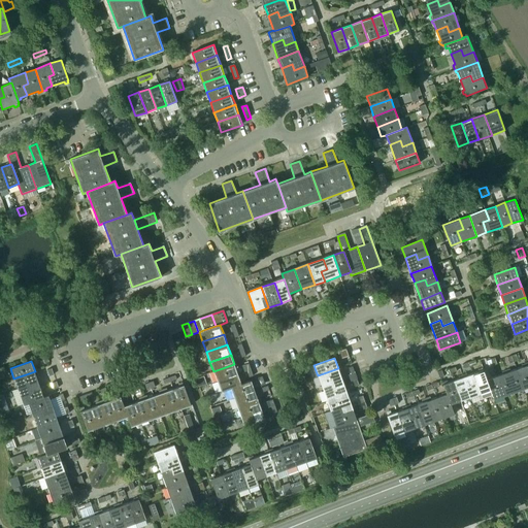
[(238,374),(234,364),(213,371),(217,383),(238,374)]
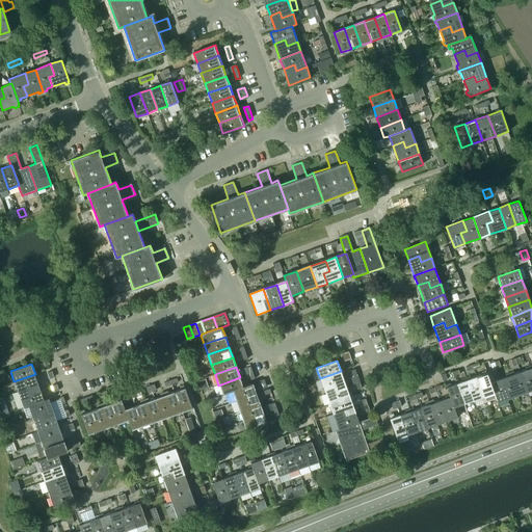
[(531,372),(530,368),(521,371),(528,392),(531,390),(531,372)]
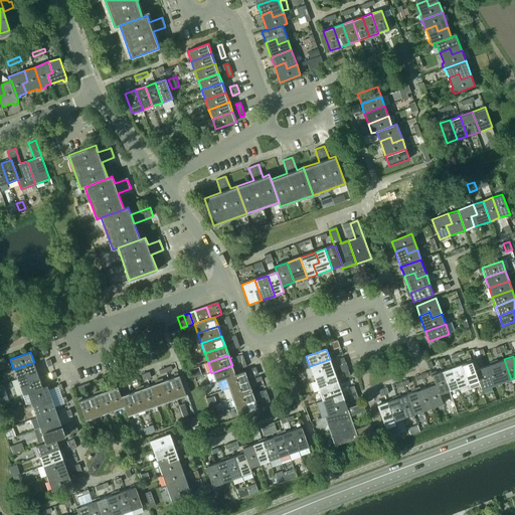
[(310,366),(313,375),(323,372),(325,378),(335,374),(330,359),(310,366)]
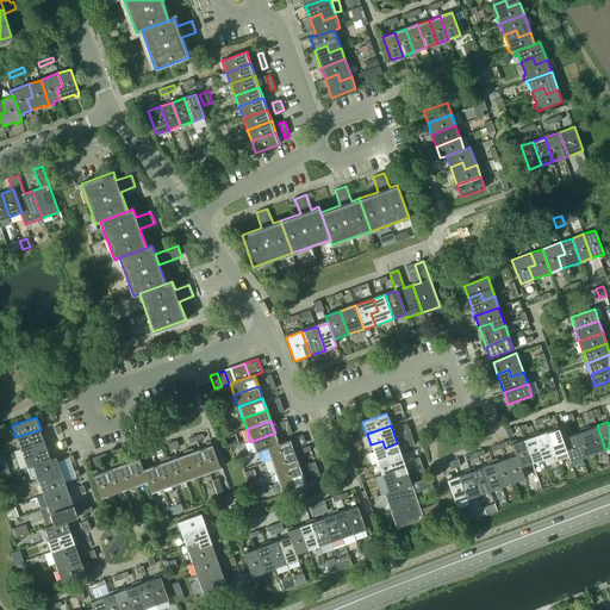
[(597,425),(585,430),(593,454),(605,449),(597,425)]
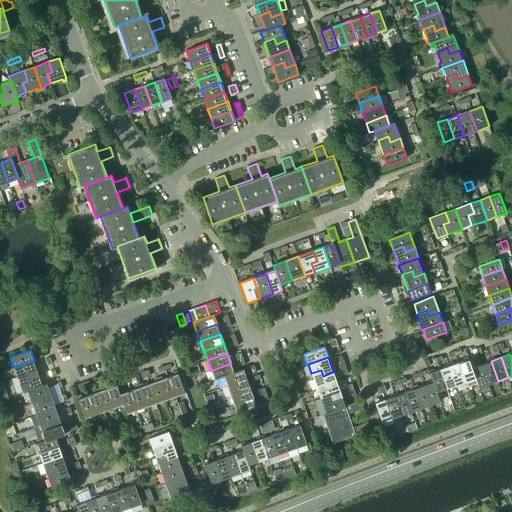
[(469,358),(459,362),(466,382),(467,382),(468,386),(477,383),(476,379),(476,378),(472,368),(472,367),(469,358)]
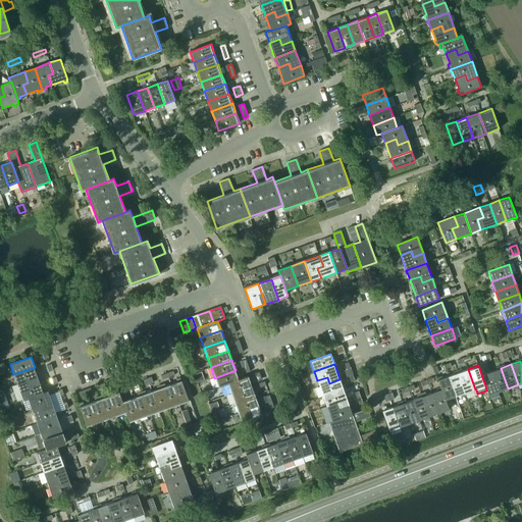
[(13,374),(17,384),(28,380),(30,386),(40,382),(35,367),(13,374)]
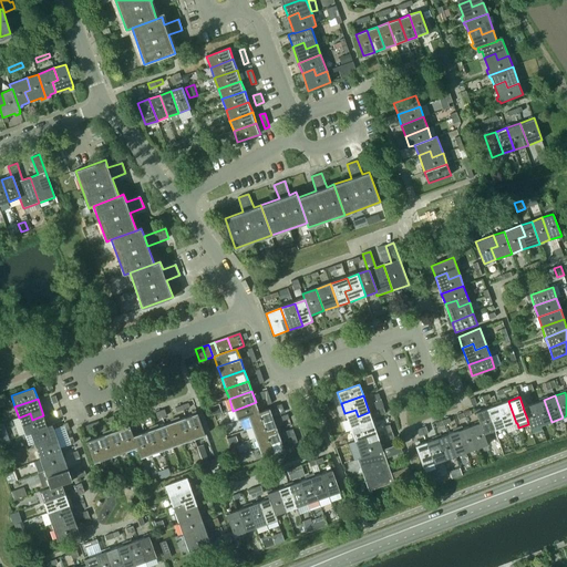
[(544,400),(533,403),(542,425),(552,422),(544,400)]
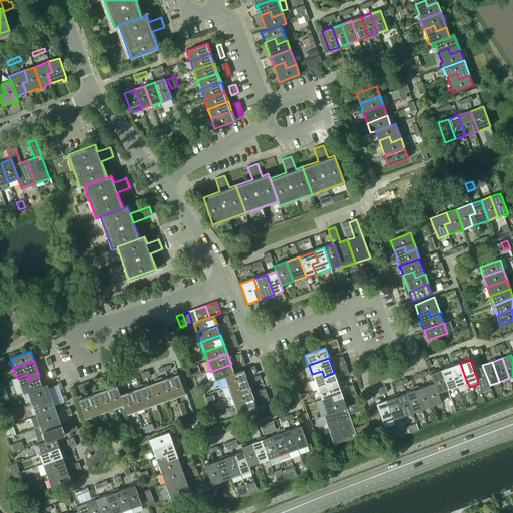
[(450,366),(458,386),(467,383),(460,363),(450,366)]
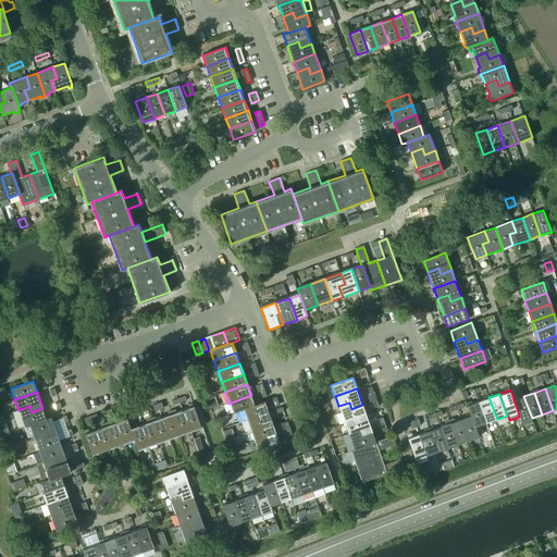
[(255,405),(251,395),(229,404),(233,413),(244,410),(243,409),(255,405)]
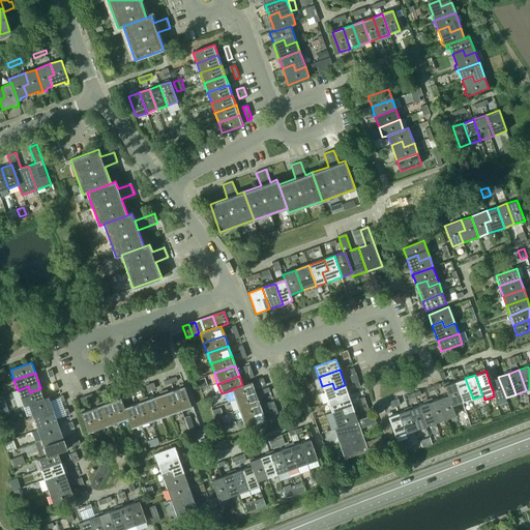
[(506,398),(498,377),(489,380),(489,381),(493,391),(493,392),(494,396),(496,402),(506,398)]
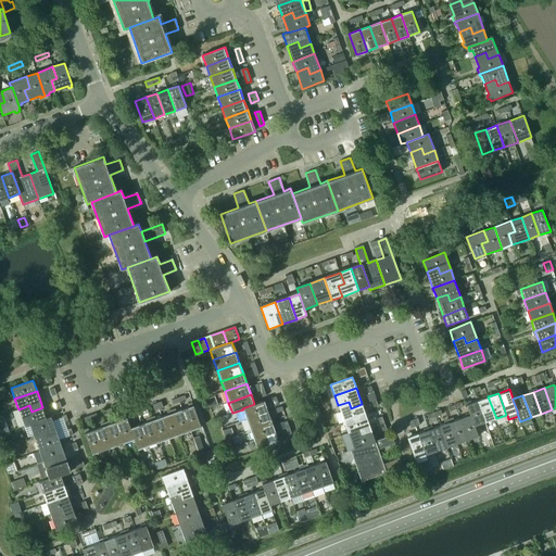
[(215,396),(206,399),(210,406),(217,404),(215,396)]
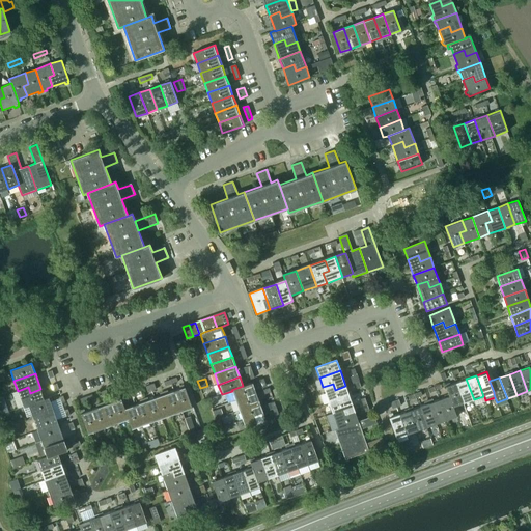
[(466,379),(456,382),(464,403),(474,399),(466,379)]
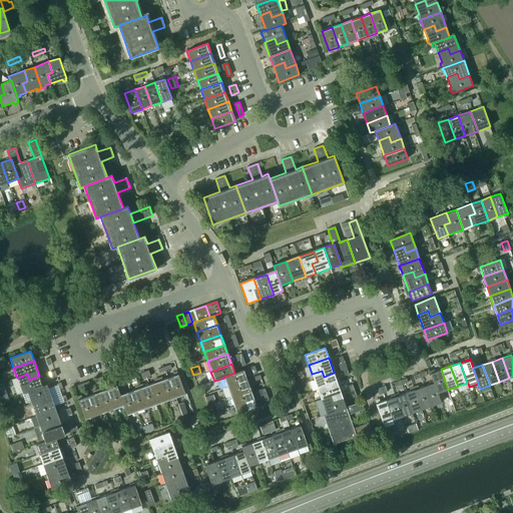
[(430,373),(434,383),(438,393),(448,390),(441,369),(430,373)]
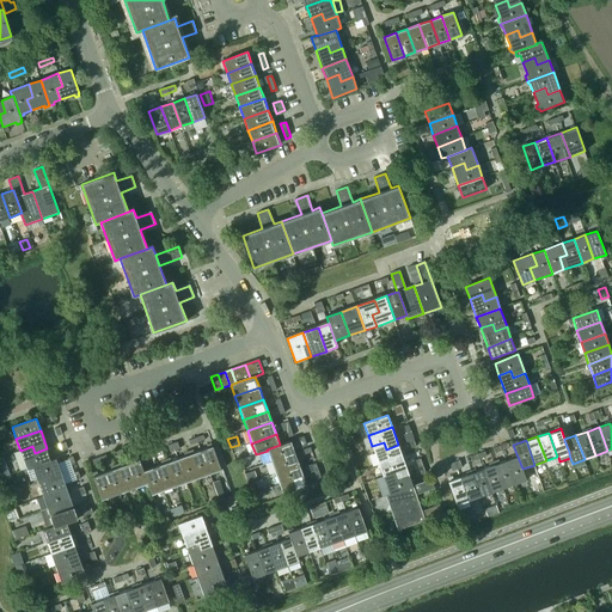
[(292,441),(280,445),(267,450),(268,451),(271,460),(295,452),(292,441)]
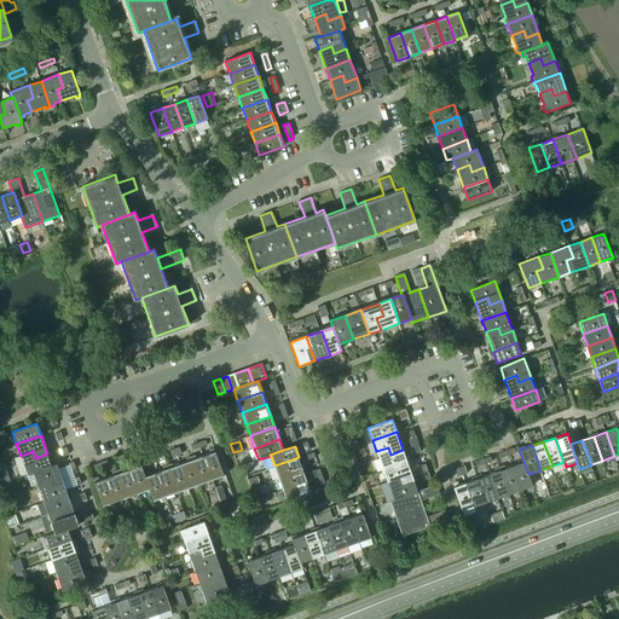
[(180,447),(169,451),(172,458),(183,455),(180,447)]
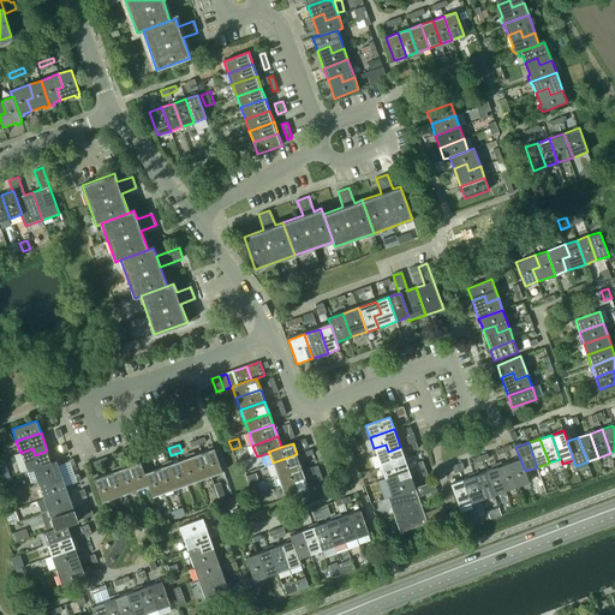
[(374,448),(381,467),(405,459),(400,447),(388,452),(386,445),(374,448)]
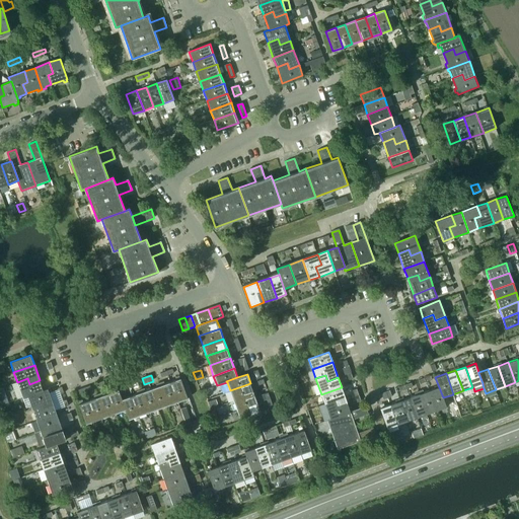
[(44,390),(40,380),(29,384),(27,378),(17,382),(22,398),(27,396),(44,390)]
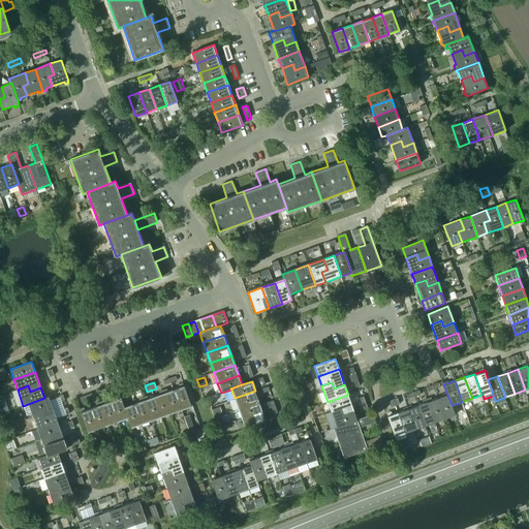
[(174,390),(181,410),(191,406),(184,385),(174,390)]
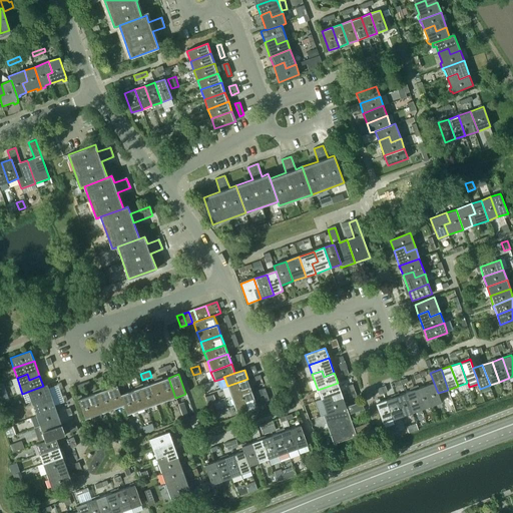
[(129,376),(120,379),(123,385),(131,382),(129,376)]
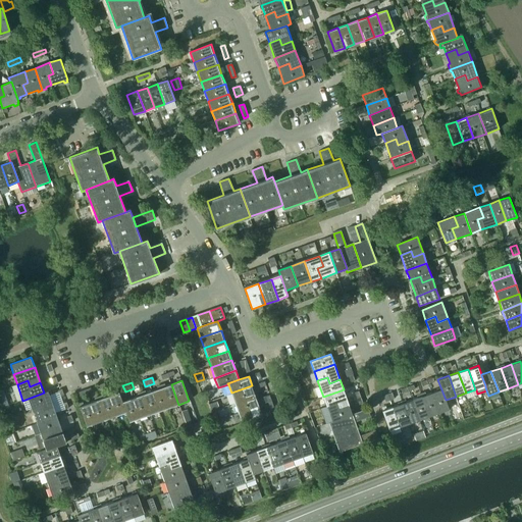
[(161,388),(168,408),(178,405),(171,384),(161,388)]
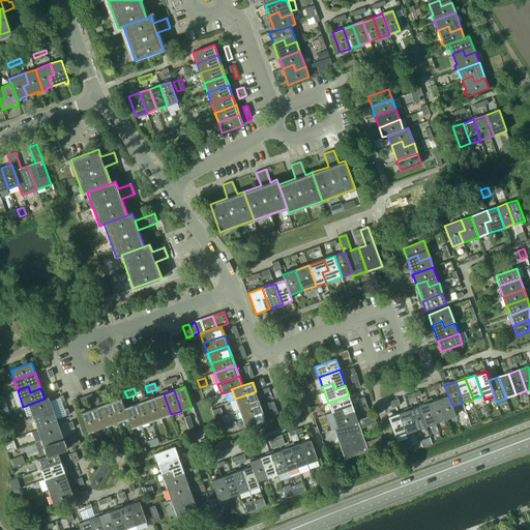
[(260,402),(256,391),(235,399),(239,410),(260,402)]
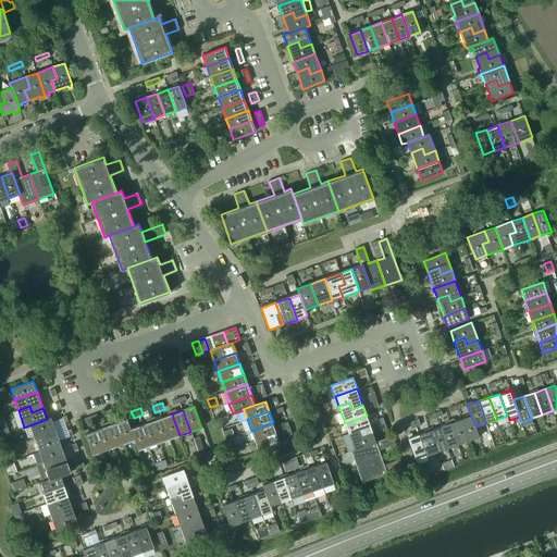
[(97,413),(84,419),(85,423),(99,418),(97,413)]
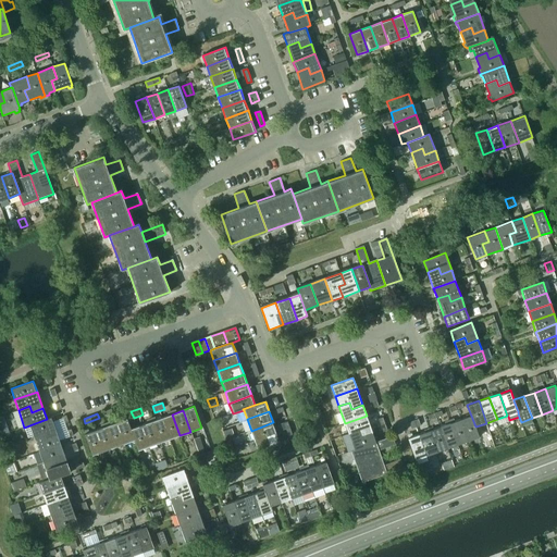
[(162,418),(170,440),(180,435),(172,415),(162,418)]
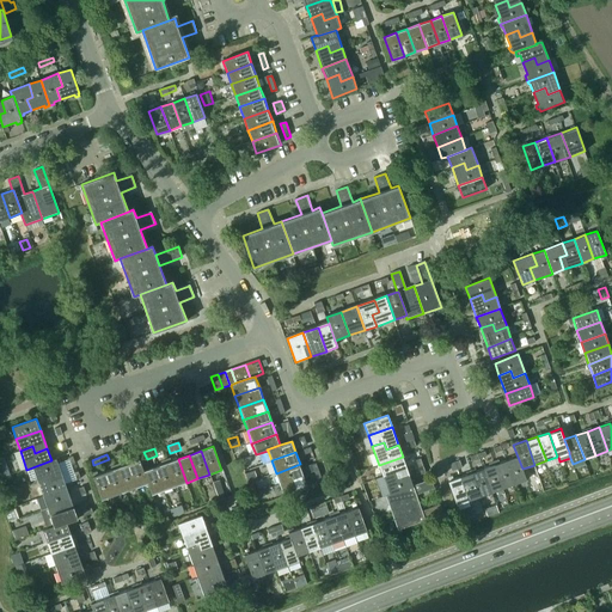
[(379,465),(383,476),(395,472),(397,478),(409,475),(403,457),(379,465)]
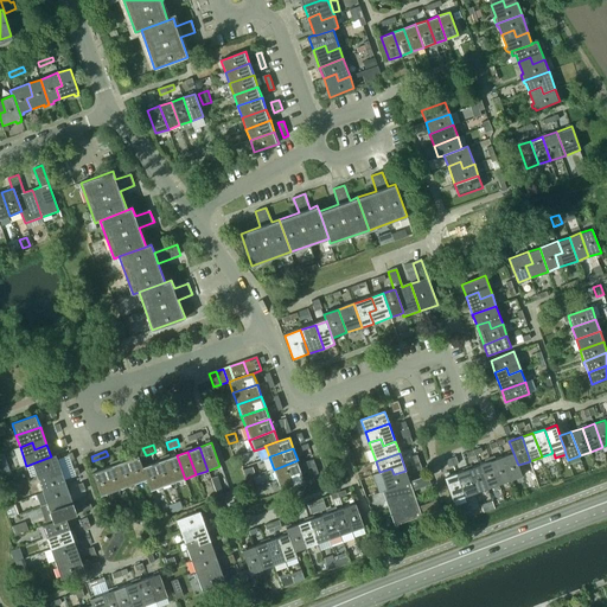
[(502,457),(510,480),(522,477),(518,465),(513,453),(502,457)]
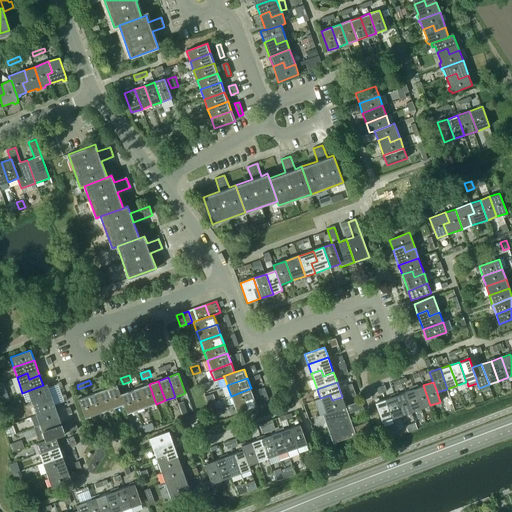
[(27,391),(31,400),(41,397),(43,402),(52,399),(47,383),(43,385),(27,391)]
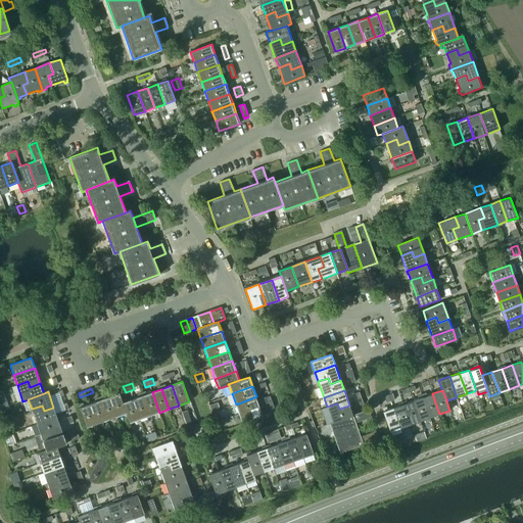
[(142,395),(149,416),(159,413),(152,392),(142,395)]
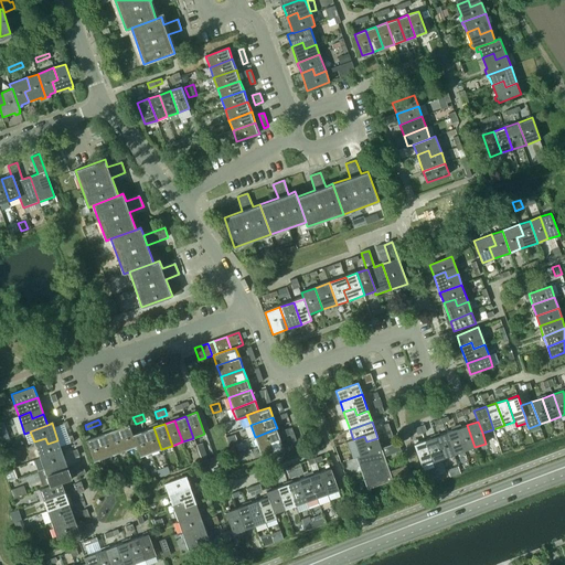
[(117,429),(125,450),(136,447),(132,435),(129,425),(117,429)]
